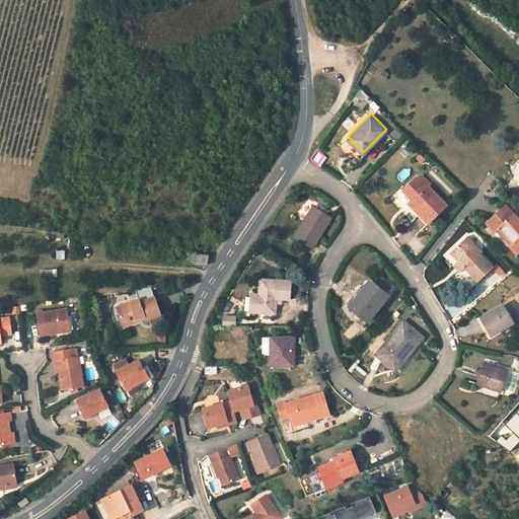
[(421,208),(428,217),(445,204),(430,183),(432,182),(424,172),(420,175),(419,173),(404,184),(414,196),(410,199),(419,210),(421,208)]
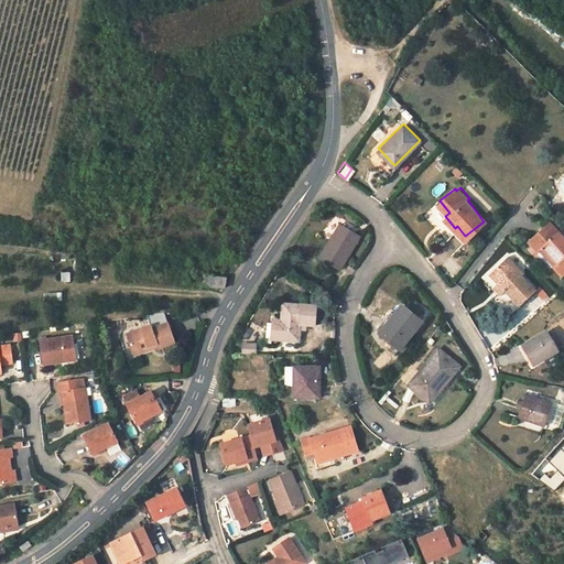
[(318,255),(338,267),(359,234),(339,221),(318,255)]
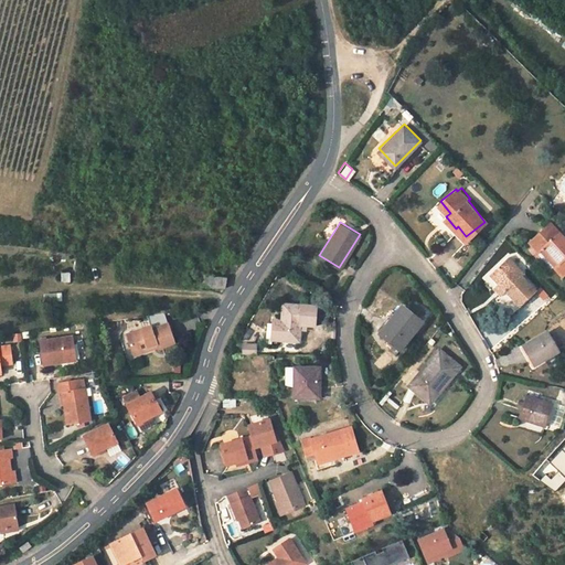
[(528,243),(537,253),(542,248),(557,265),(554,268),(564,277),(564,275),(564,240),(548,223),(528,243)]
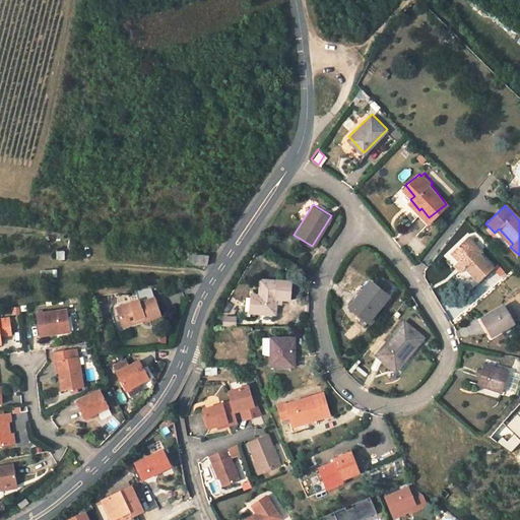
[(421,208),(419,210),(427,219),(429,217),(421,208)]
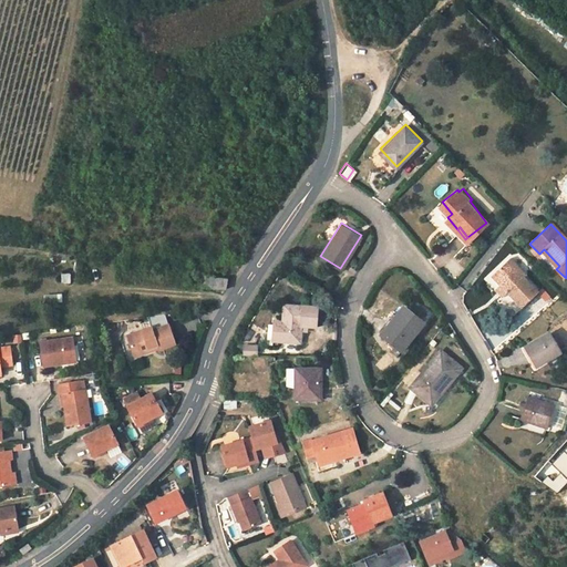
[(492,276),(500,284),(503,281),(509,289),(507,291),(518,302),(535,287),(524,276),(526,274),(511,257),(492,276)]
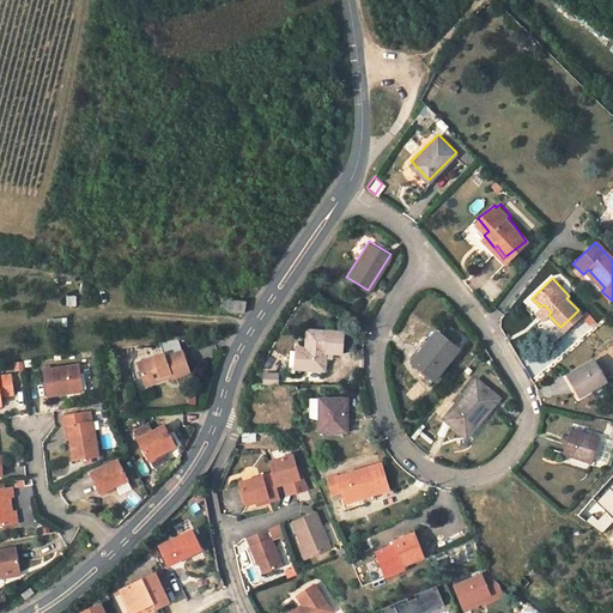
[(77,305),(77,295),(65,295),(66,307),(77,305)]
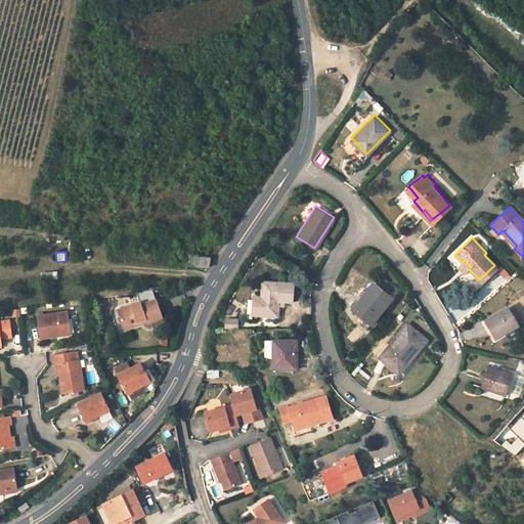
[(208,265),(209,255),(192,254),(192,264),(208,265)]
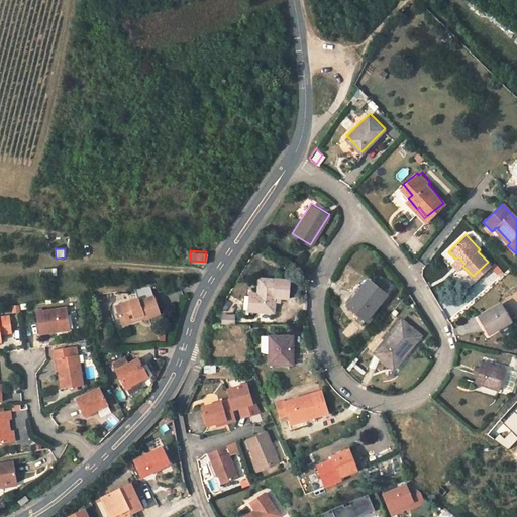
[(458,256),(455,259),(451,263),(458,270),(462,266),(464,264),(458,256)]
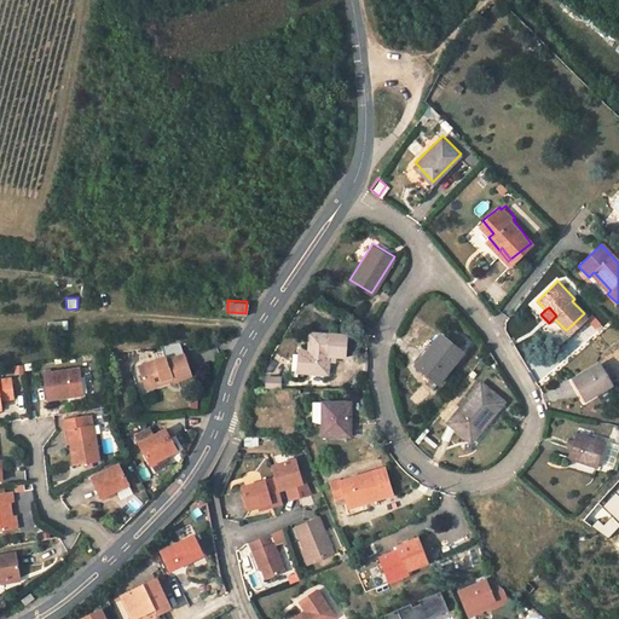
[(63,329),(84,327),(82,318),(62,322),(63,329)]
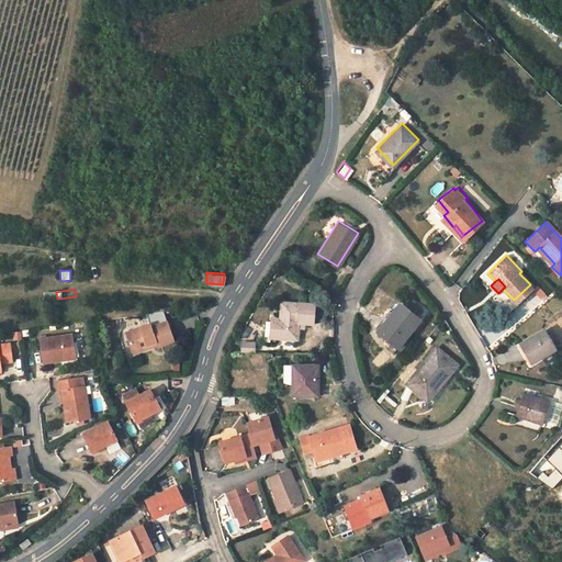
[(282,301),(281,316),(267,315),(265,333),(270,334),(270,337),(279,337),(279,336),(298,337),(298,321),(312,322),(313,303),(282,301)]
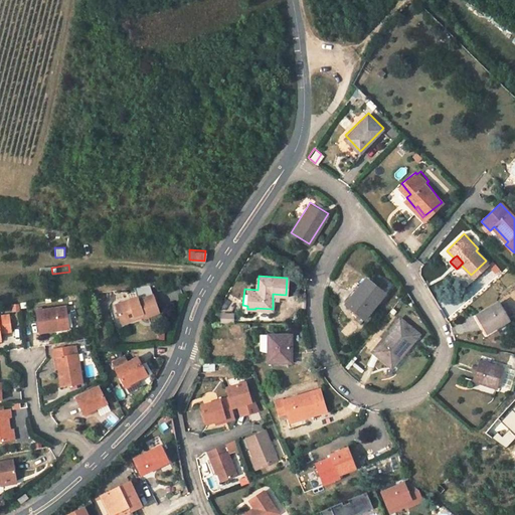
[(364,315),(382,292),(364,277),(346,300),(364,315)]
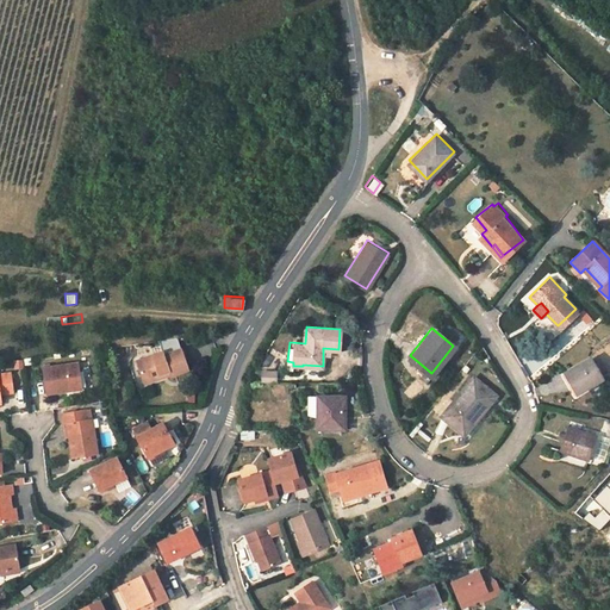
[(568,372),(582,391),(607,375),(595,355),(568,372)]
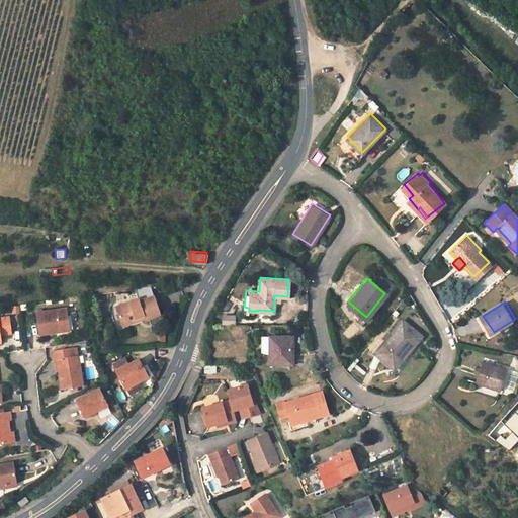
[(40,313),(42,333),(72,330),(69,309),(40,313)]
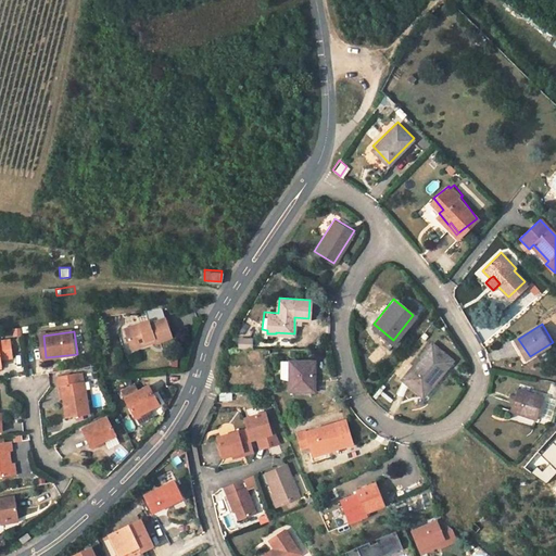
[(178,343),(176,333),(165,337),(166,341),(158,344),(156,339),(140,344),(147,363),(162,358),(163,362),(163,361),(187,353),(184,341),(178,343)]
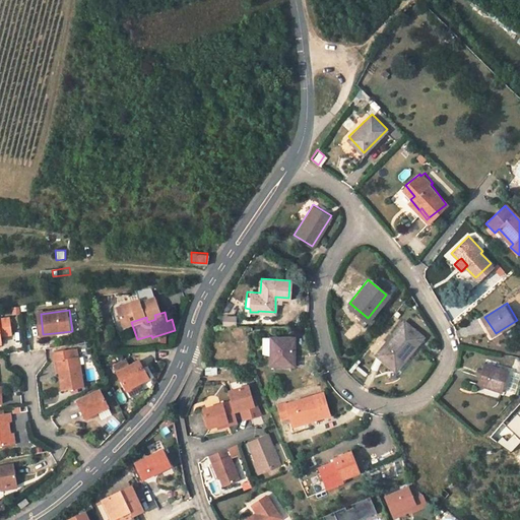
[(236,315),(223,315),(223,325),(236,325),(236,315)]
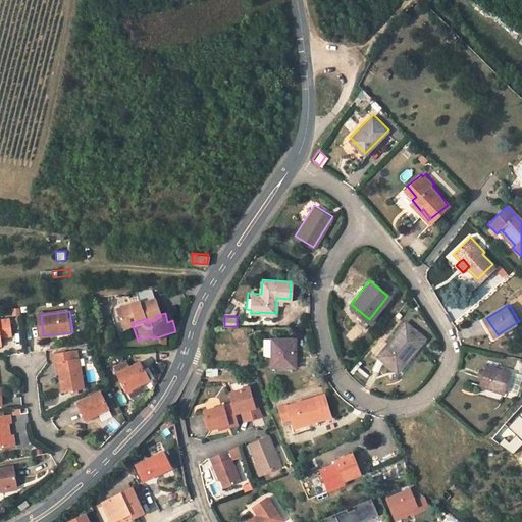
[(0,319),(0,343),(6,342),(6,335),(16,334),(14,318),(0,319)]
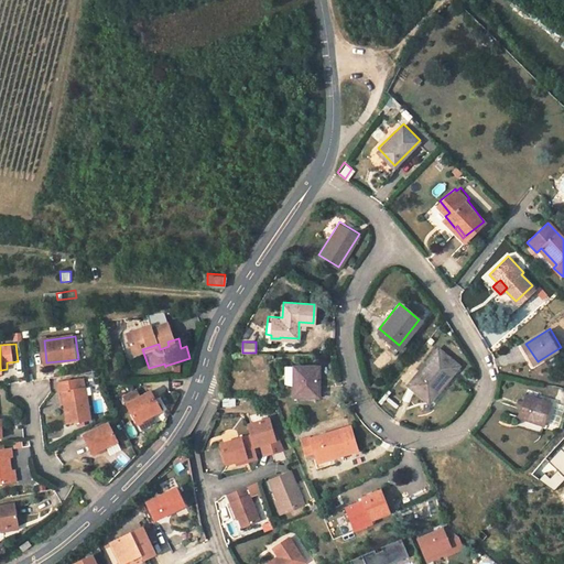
[(408,383),(425,398),(437,383),(441,387),(457,365),(436,348),(408,383)]
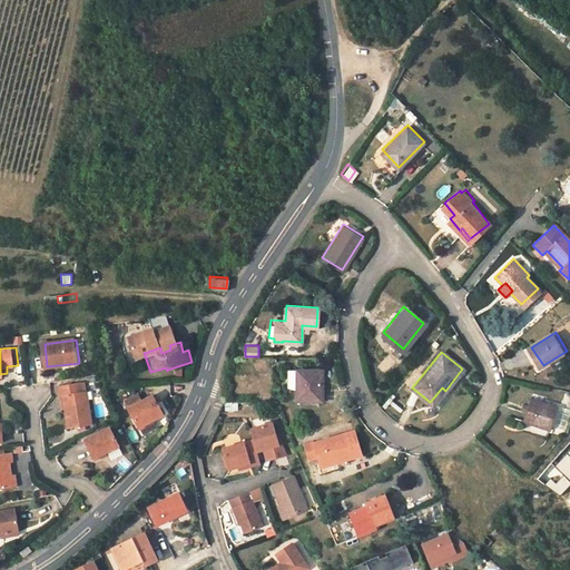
[(288,370),(288,386),(297,386),(297,400),(322,400),(322,370),(288,370)]
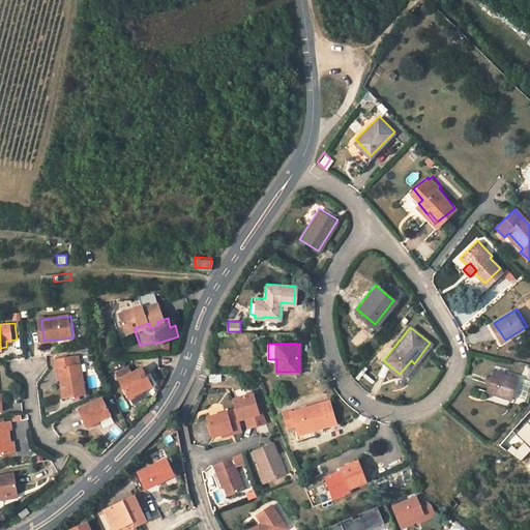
[(65,398),(86,393),(81,362),(79,363),(77,355),(56,358),(58,367),(60,367),(65,398)]
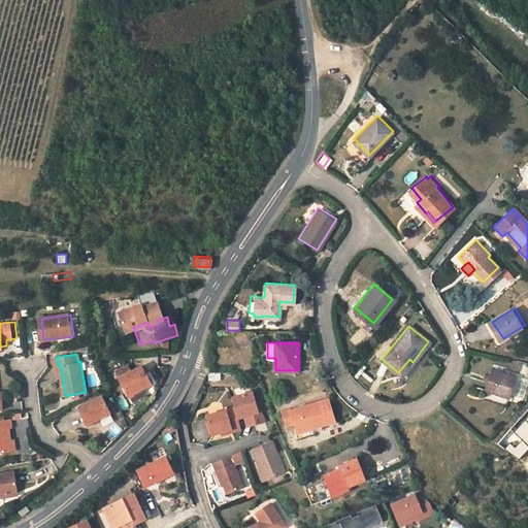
[(409,359),(398,372),(401,375),(413,362),(409,359)]
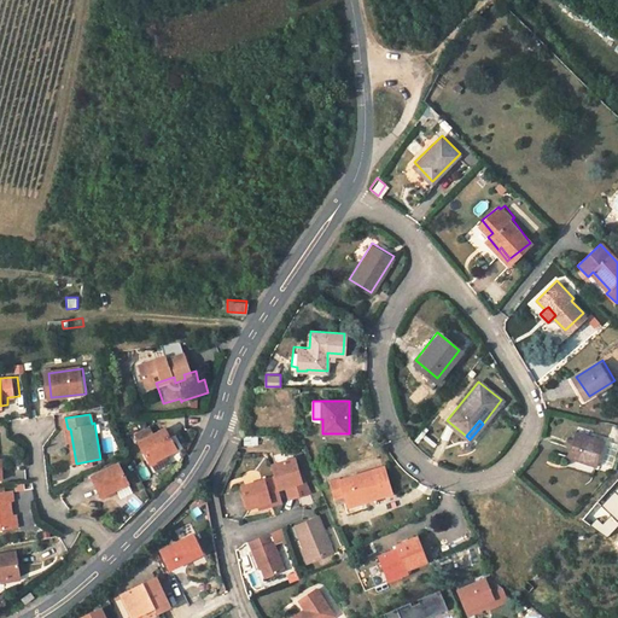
[(179,449),(167,427),(156,433),(152,426),(138,436),(141,443),(153,464),(179,449)]
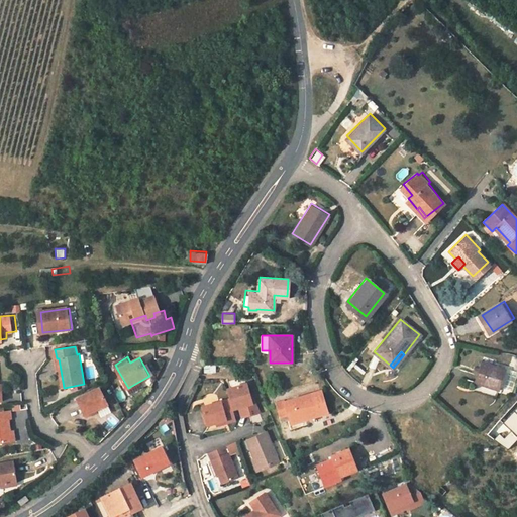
[(482,362),(476,383),(499,388),(504,368),(482,362)]
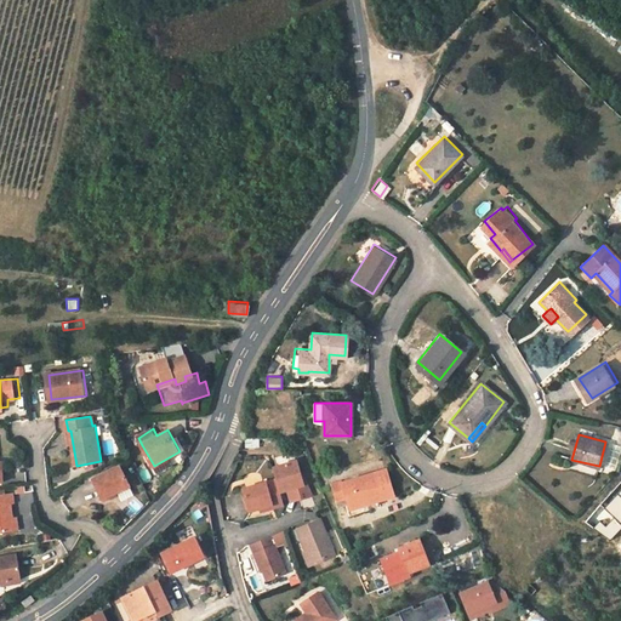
[(292,457),(269,463),(273,474),(277,486),(284,484),(285,488),(286,489),(295,494),(308,490),(297,468),(296,469),(292,457)]
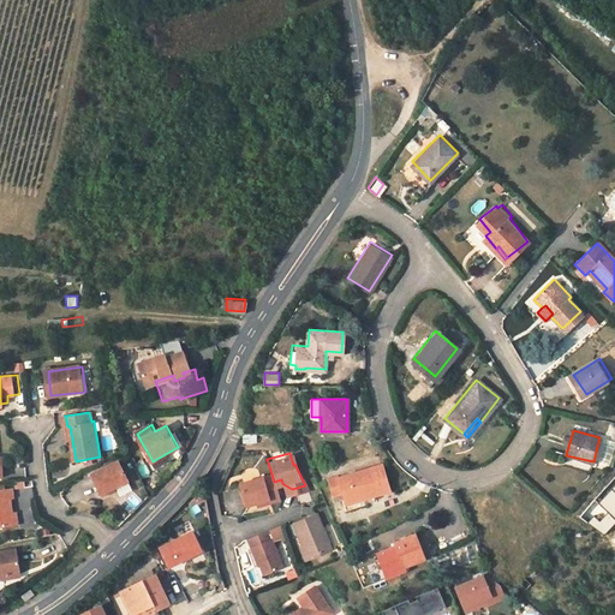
[(102,494),(129,481),(120,460),(93,475),(102,494)]
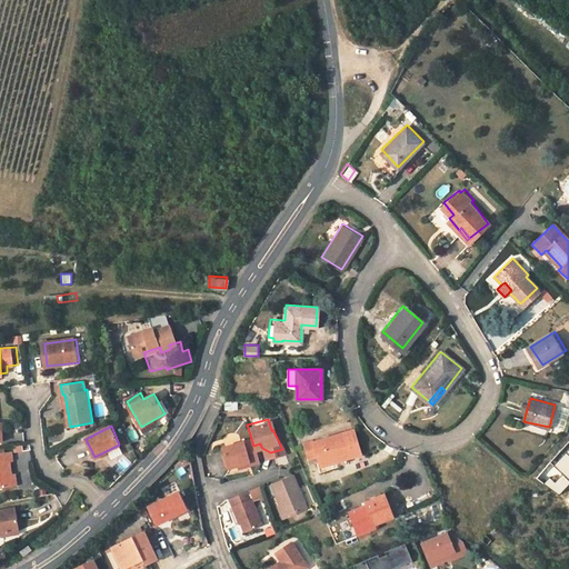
[(312,441),(311,439),(303,442),(309,457),(316,455),(319,462),(333,459),(335,460),(360,453),(352,430),(312,441)]
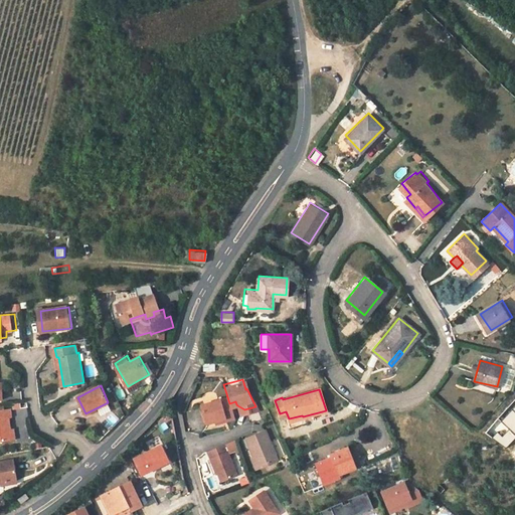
[(222,414),(223,416),(232,414),(230,406),(229,403),(226,393),(199,401),(204,418),(212,416),(222,414)]
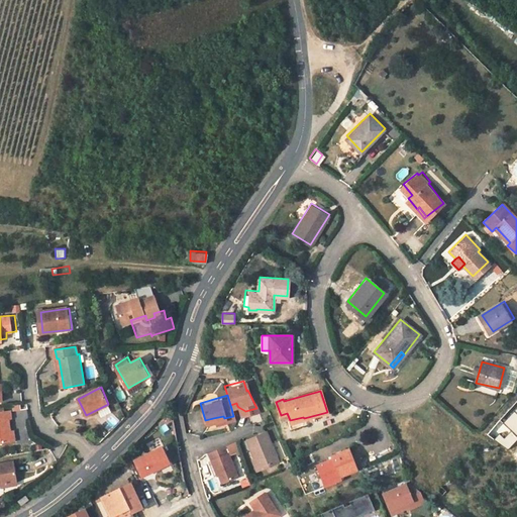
[(0,441),(14,439),(12,428),(10,428),(8,417),(11,417),(9,408),(0,409),(0,441)]
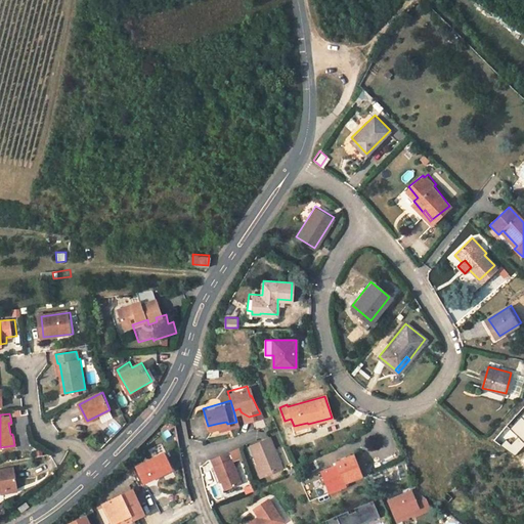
[(260,413),(249,417),(252,426),(256,425),(255,424),(263,422),(260,413)]
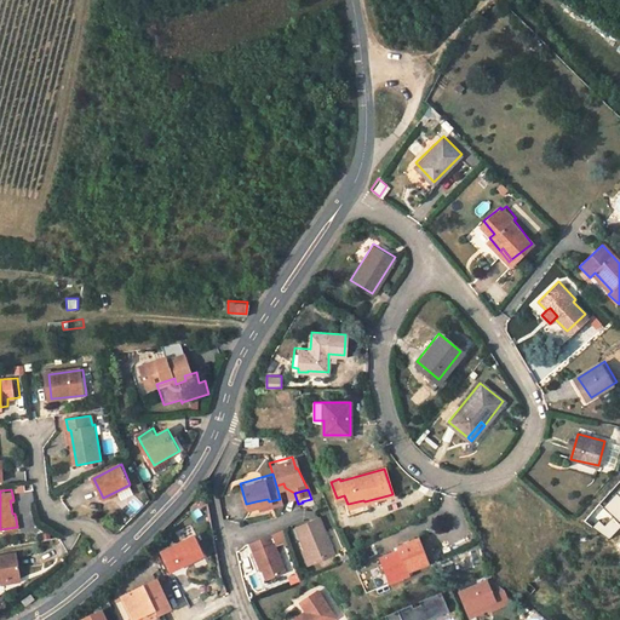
[(296,524),(303,547),(308,562),(331,554),(320,517),(296,524)]
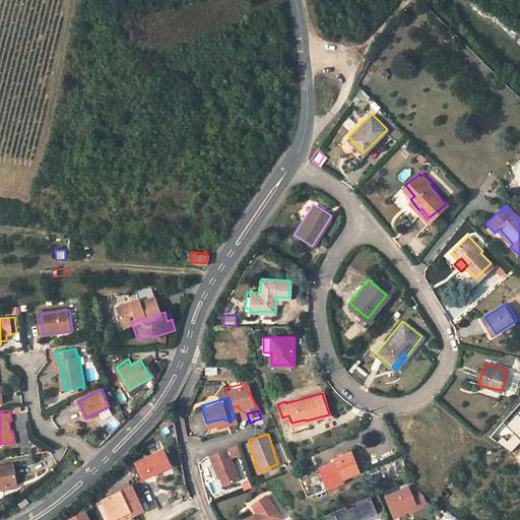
[(141,479),(173,466),(165,447),(133,460),(141,479)]
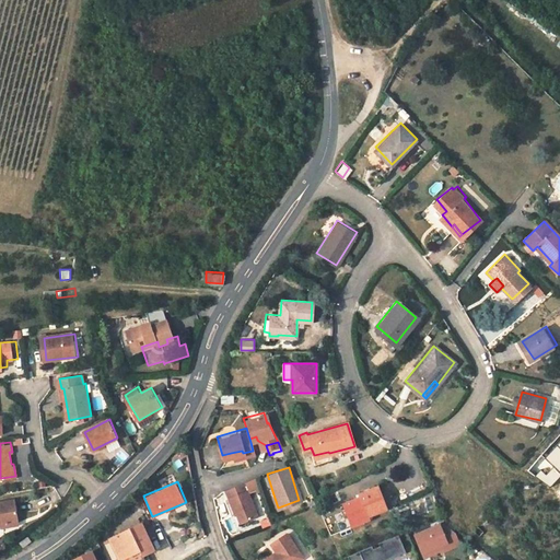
[(253,518),(244,482),(224,488),(231,514),(232,513),(235,523),(253,518)]
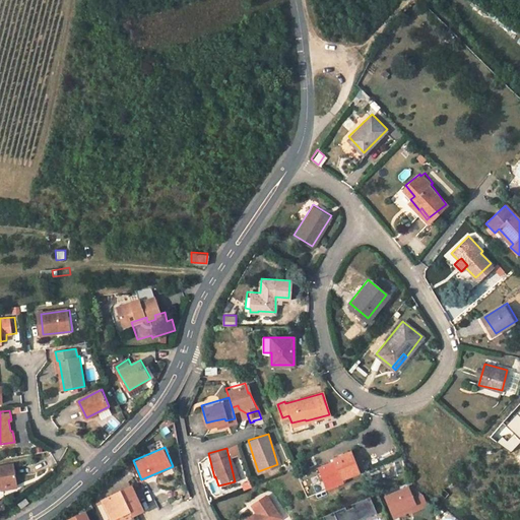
[(330,458),(332,461),(316,467),(324,488),(340,481),(338,478),(356,471),(347,451),(330,458)]
